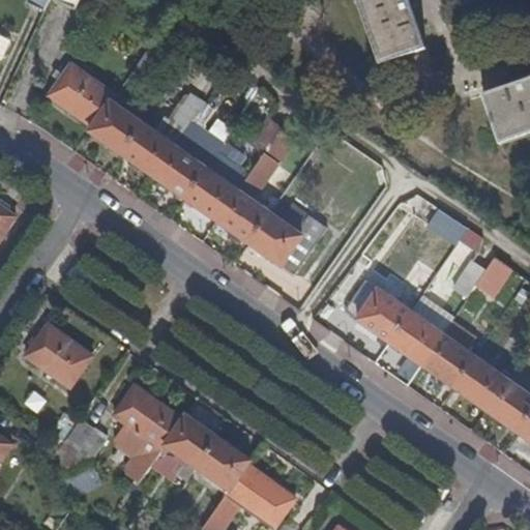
[(23,0),(23,1),(38,8),(41,0),(23,0)]
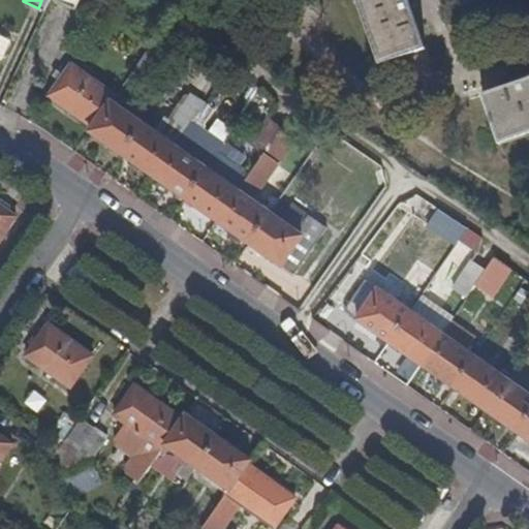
[(72,0),(48,0),(68,9),(72,0)]
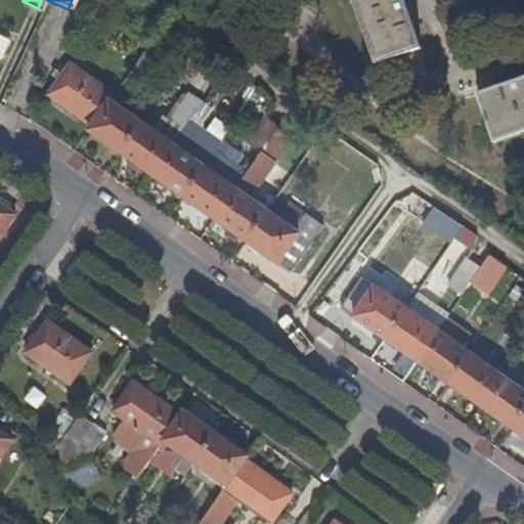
[(413,0),(360,0),(380,55),(427,39),(413,0)]
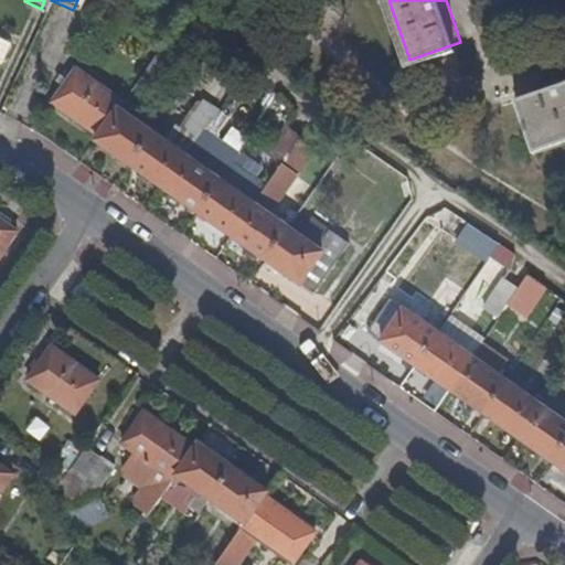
[(176,50),(161,41),(137,78),(150,87),(176,50)]
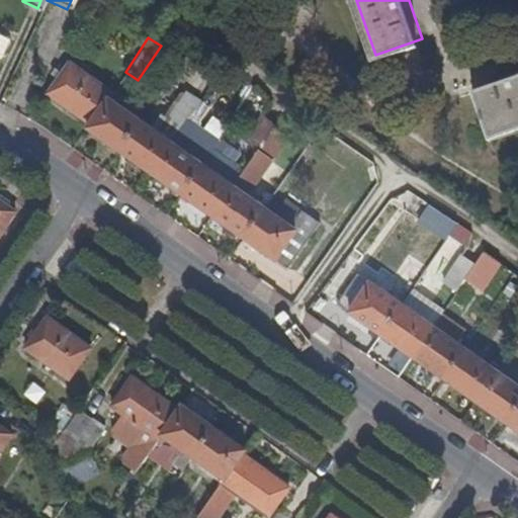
[(67,64),(45,95),(88,126),(108,97),(110,94),(67,64)]
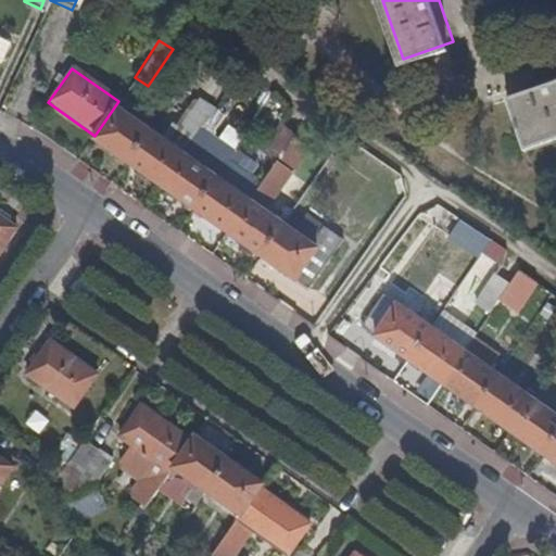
[(555,76),(515,90),(532,147),(555,138),(555,76)]
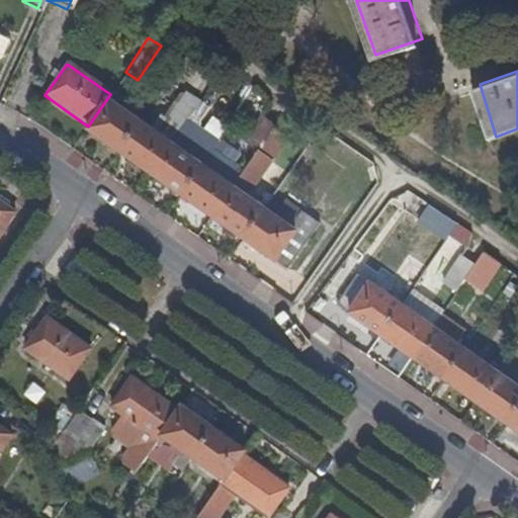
[(185,119),(198,100),(186,91),(165,121),(159,116),(151,128),(139,119),(116,152),(147,174),(185,119)]
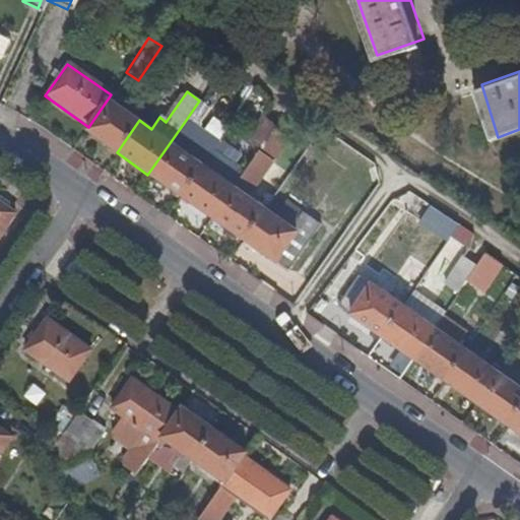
[(88,127),(86,131),(117,152),(139,120),(109,98),(88,127)]
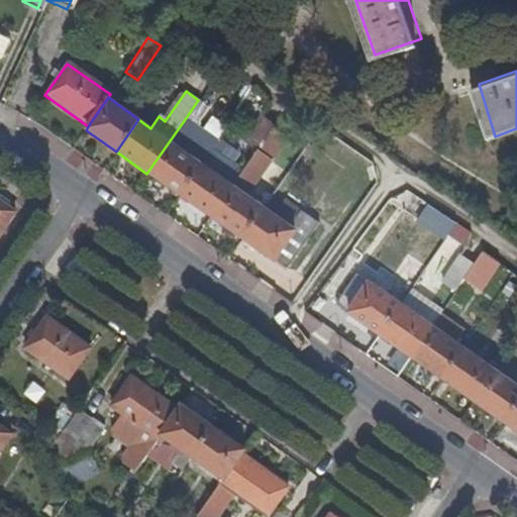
[(271,125),(256,115),(239,138),(253,149),(271,125)]
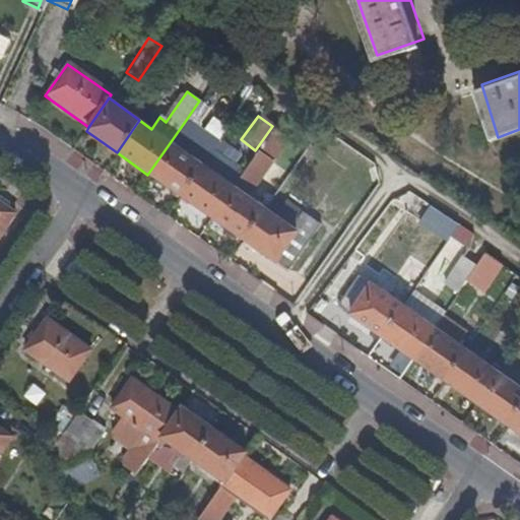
[(216,140),(186,120),(147,175),(179,197),(208,152),(216,140)]
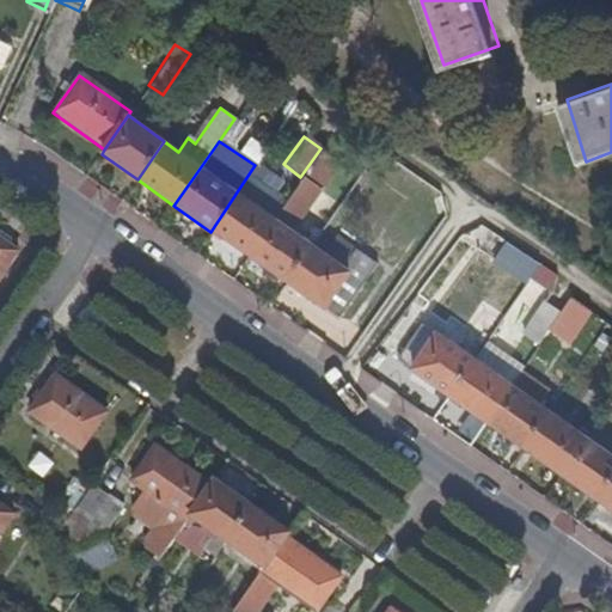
[(337,160),(320,148),(300,177),(313,185),(318,189),(337,160)]
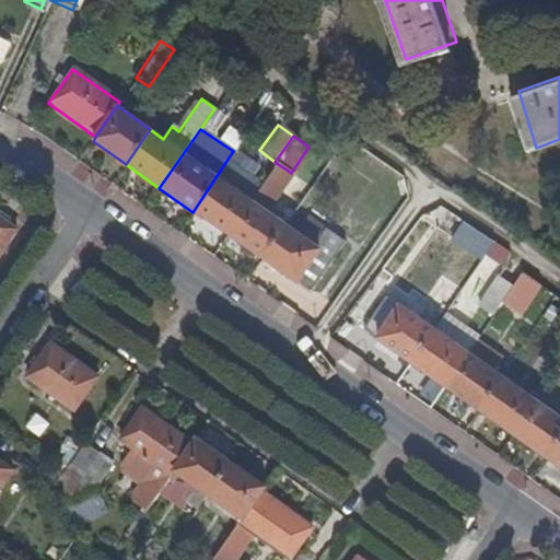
[(261,208),(287,170),(275,162),(258,186),(249,200),(261,208)]
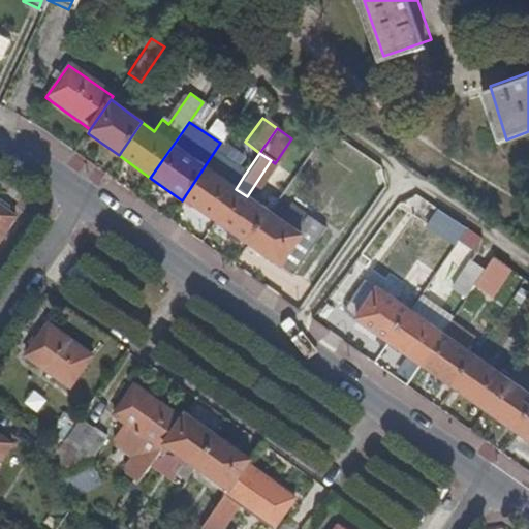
[(212,155),(182,200),(213,222),(236,189),(244,176),(212,155)]
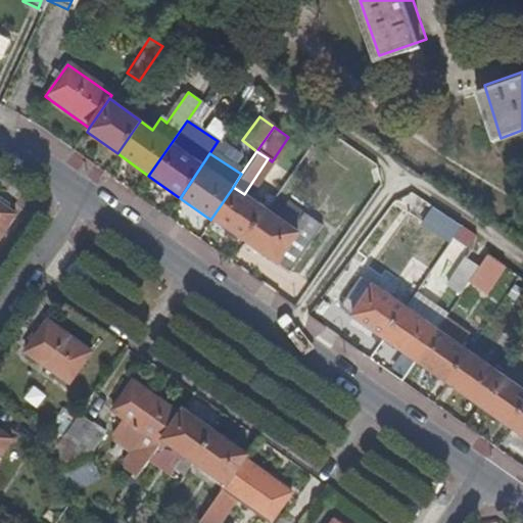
[(233,187),(210,220),(241,242),(265,208),(244,194),(233,187)]
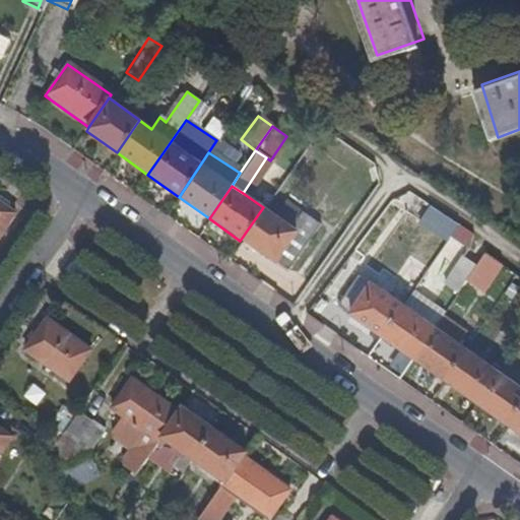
[(0,204),(0,231),(13,213),(0,204)]
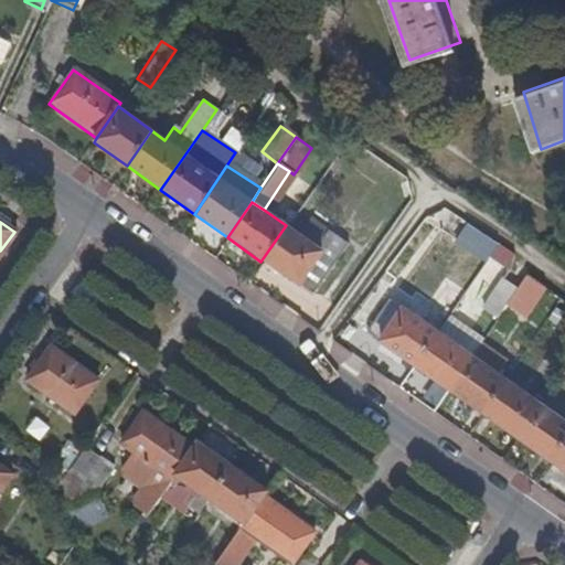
[(286,225),(260,262),(296,287),(321,251),(316,246),(286,225)]
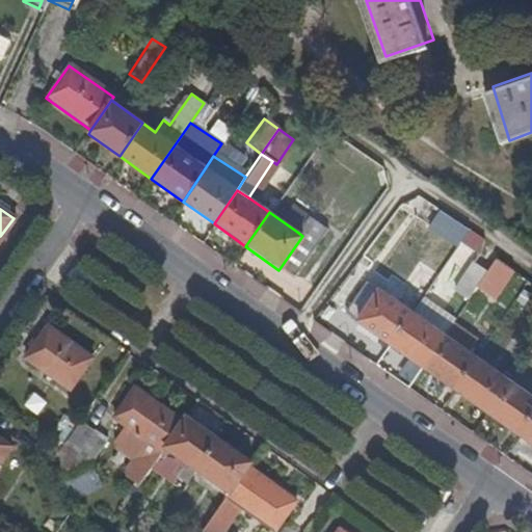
[(292,278),(326,229),(309,215),(297,232),(302,236),(278,270),(292,278)]
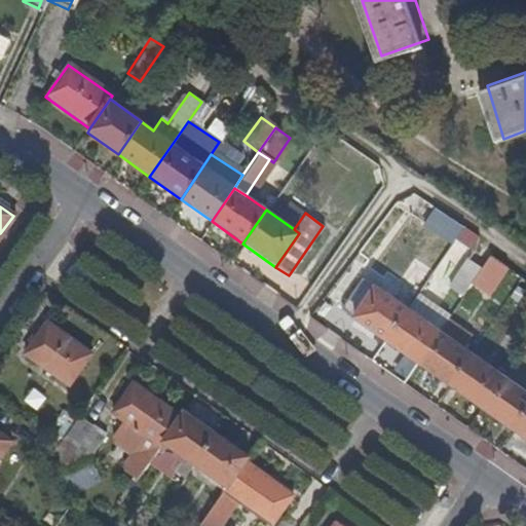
[(503,265),(487,254),(478,267),(467,282),(485,294),(503,265)]
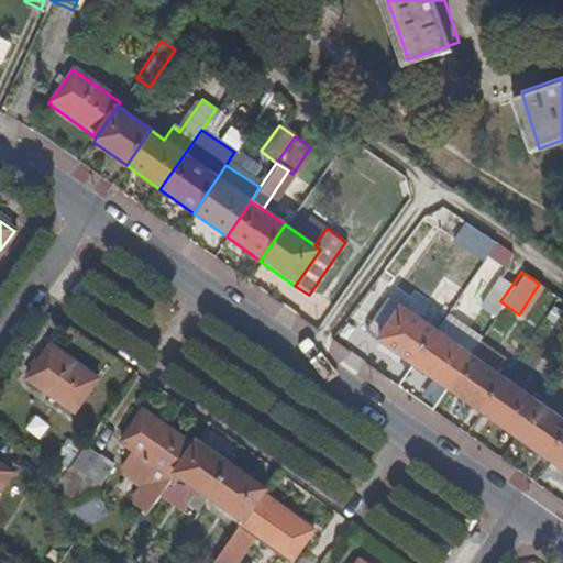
[(500,301),(511,286),(496,274),(476,305),(492,315),(500,301)]
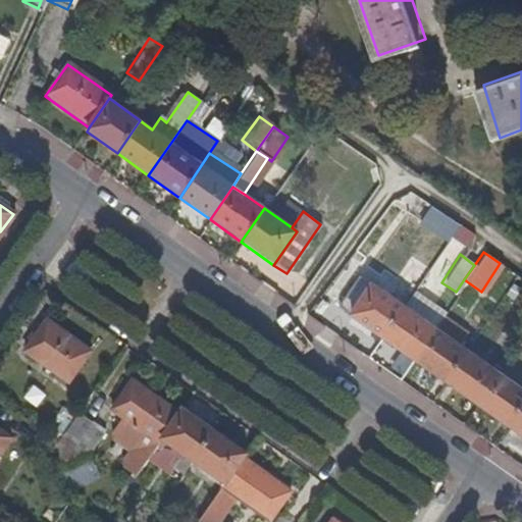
[(355,271),(331,303),(379,336),(401,304),(355,271)]
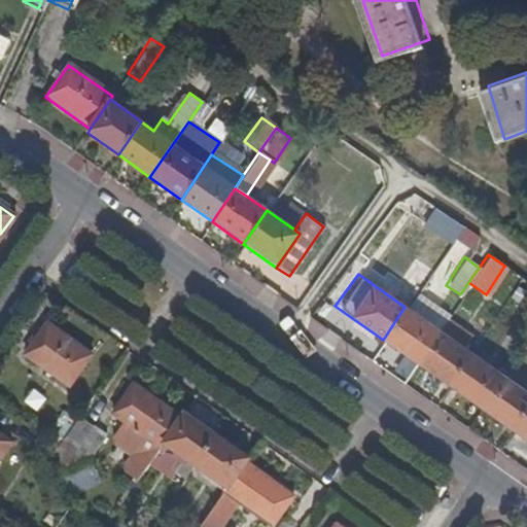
[(437,330),(405,307),(383,340),(416,362),(437,330)]
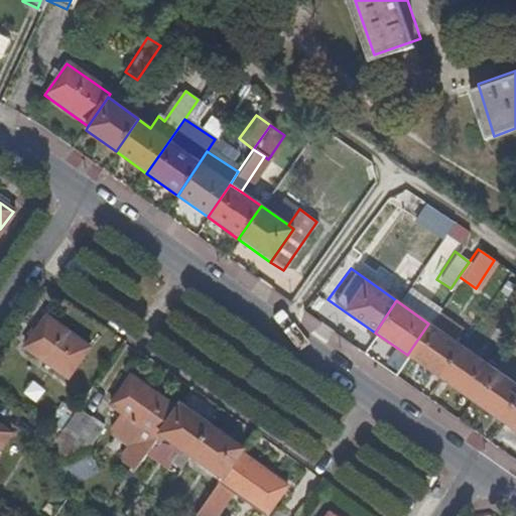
[(47,313),(25,346),(68,377),(91,346),(47,313)]
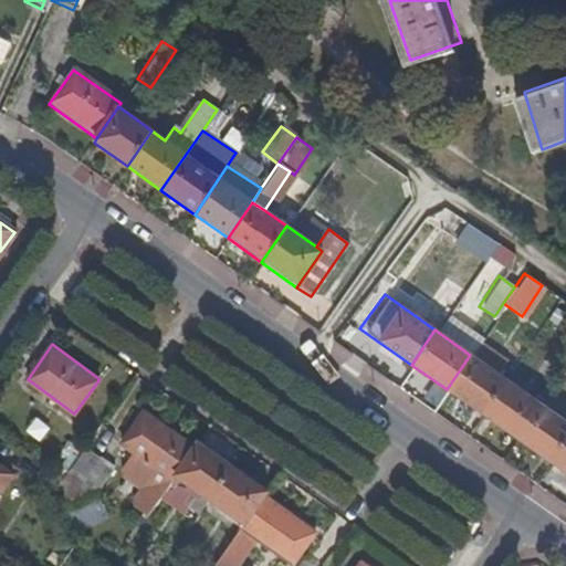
[(470,355),(447,389),(479,412),(503,377),(496,373),(502,364),(480,348),(473,358),(470,355)]
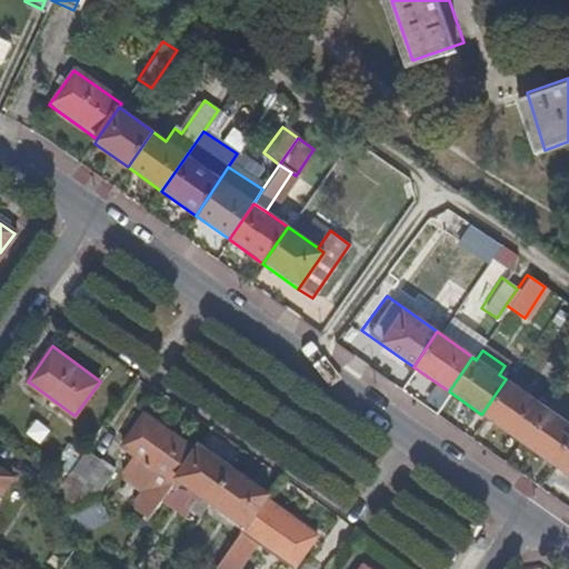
[(506,379),(481,415),(516,439),(540,402),(506,379)]
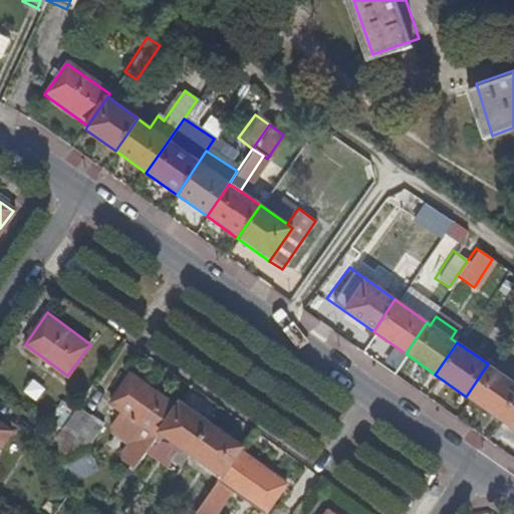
[(488,363),(466,397),(496,418),(513,389),(513,382),(506,377),(513,365),(513,364),(495,352),(488,363)]
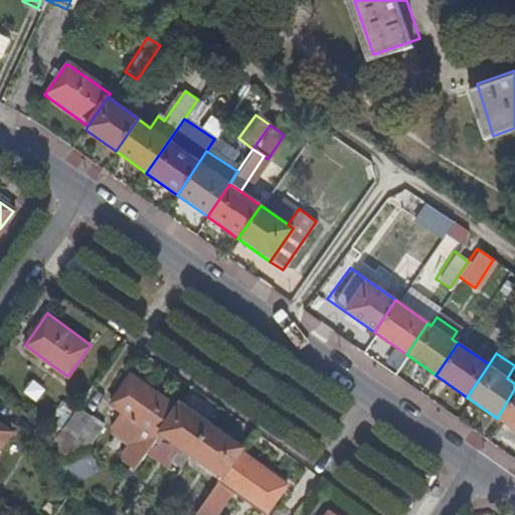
[(178,405),(133,374),(112,404),(123,413),(113,427),(114,433),(130,445),(122,456),(123,460),(135,468),(161,431),(178,405)]
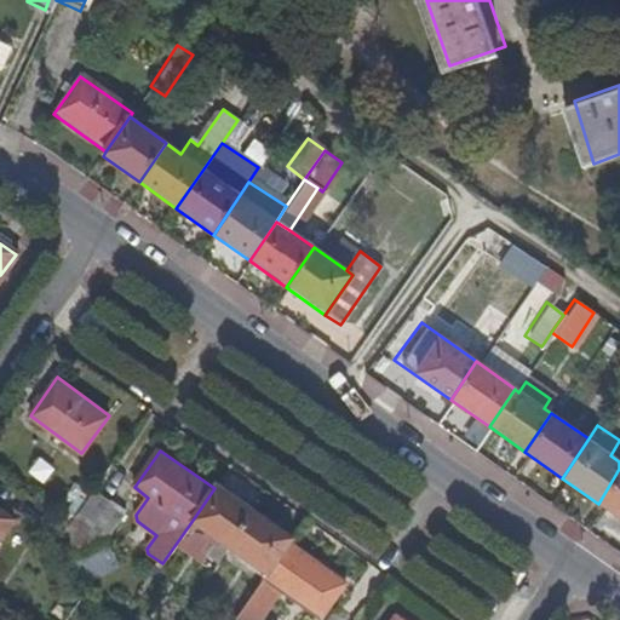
[(619,469),(598,504),(619,518),(619,469)]
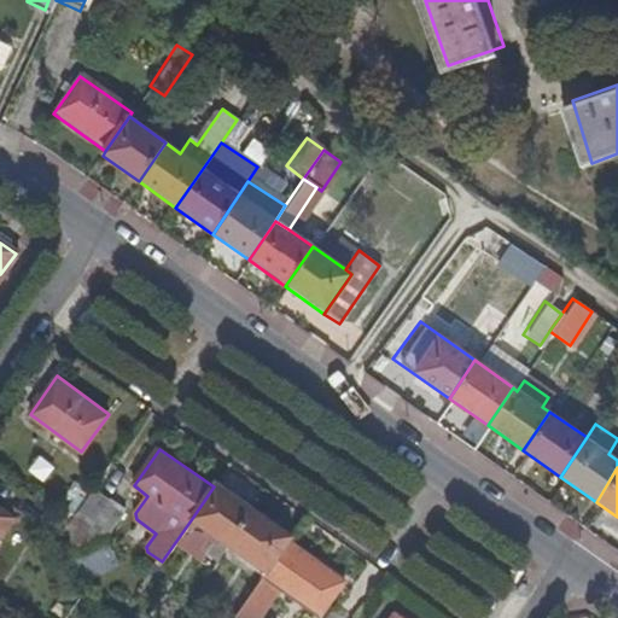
[(231,544),(256,507),(219,481),(214,487),(193,517),(217,535),(204,554),(217,564),(231,544)]
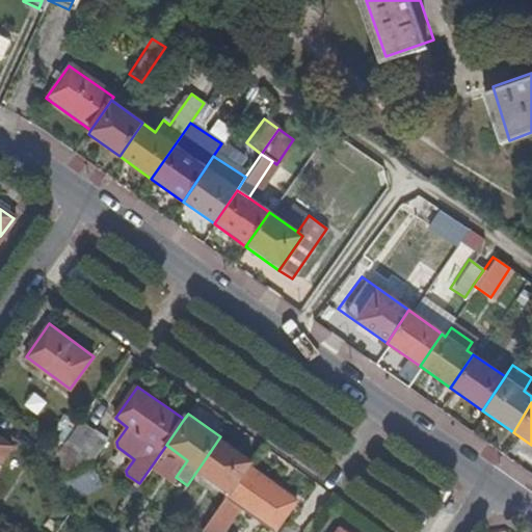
[(79,421),(59,448),(90,471),(100,458),(88,450),(99,435),(79,421)]
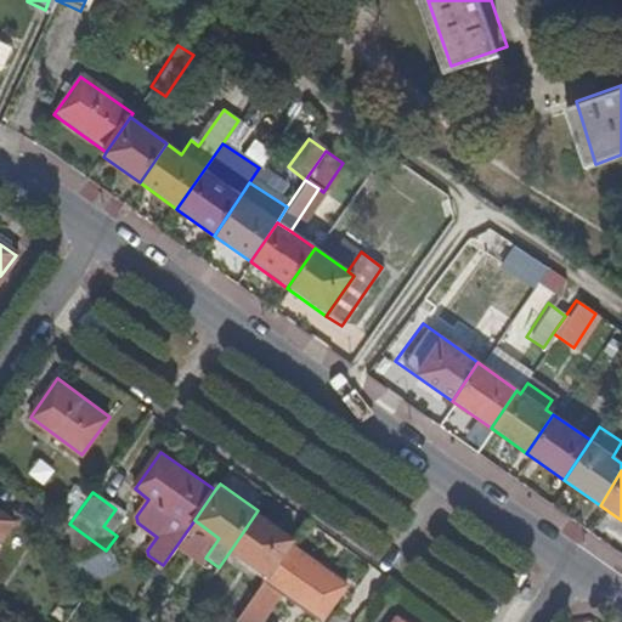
[(0,543),(16,521),(0,509),(0,543)]
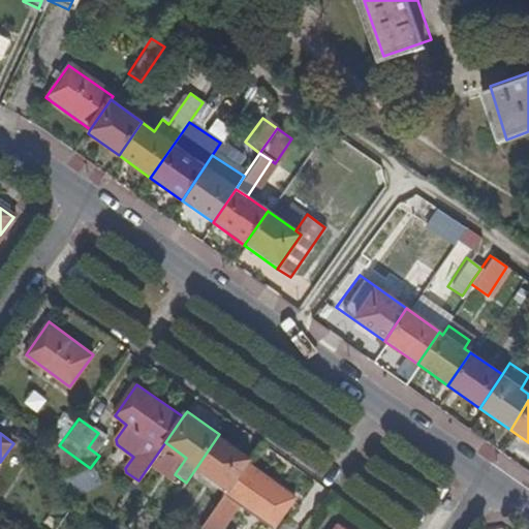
[(219,434),(197,466),(229,489),(248,462),(252,456),(219,434)]
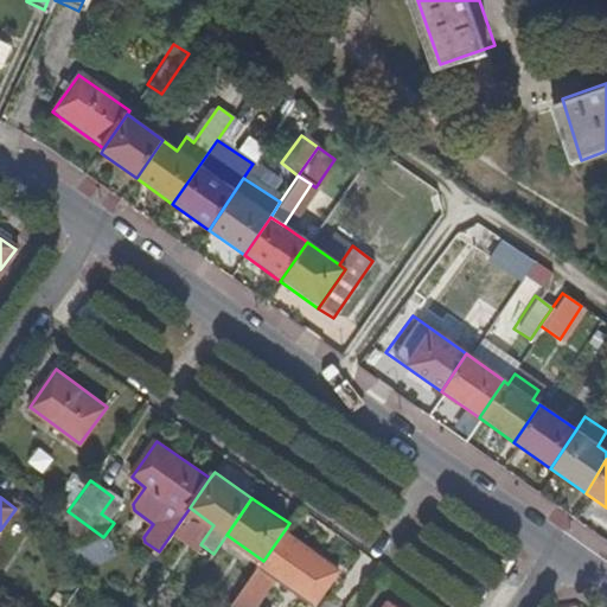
[(66,513),(69,540),(91,554),(103,537),(68,511),(66,513)]
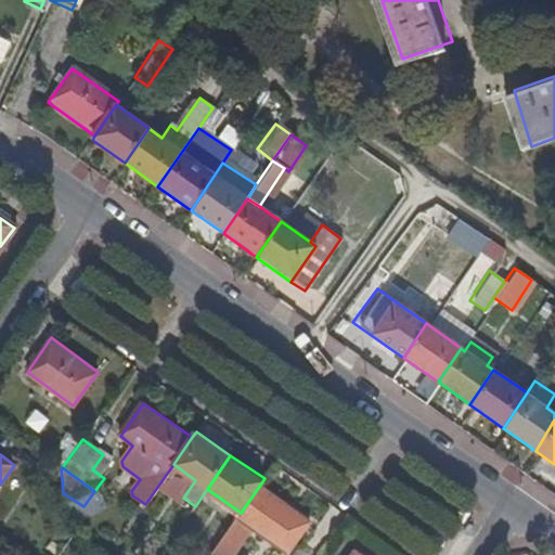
[(241,513),(237,518),(287,554),(311,520),(260,485),(241,513)]
